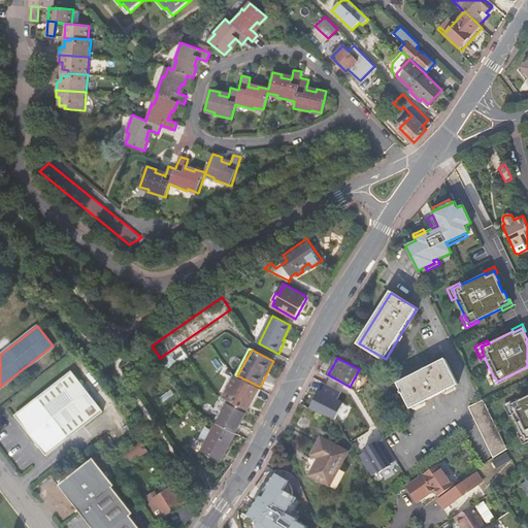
[(444,360),(398,384),(411,409),(458,386),(444,360)]
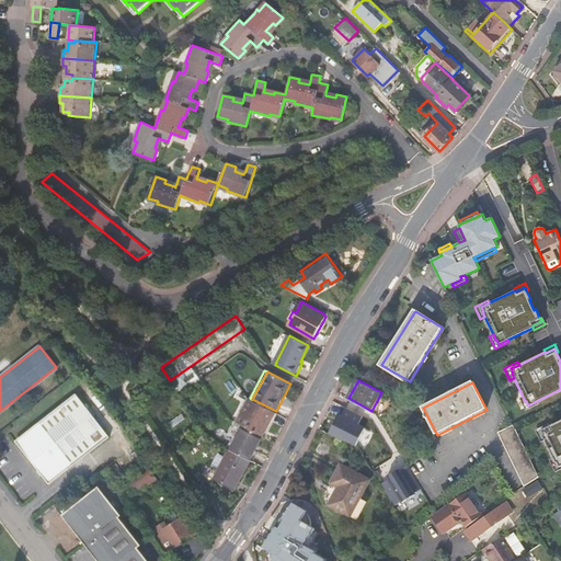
[(15,442),(49,484),(109,437),(103,430),(109,425),(92,403),(87,409),(76,395),(15,442)]
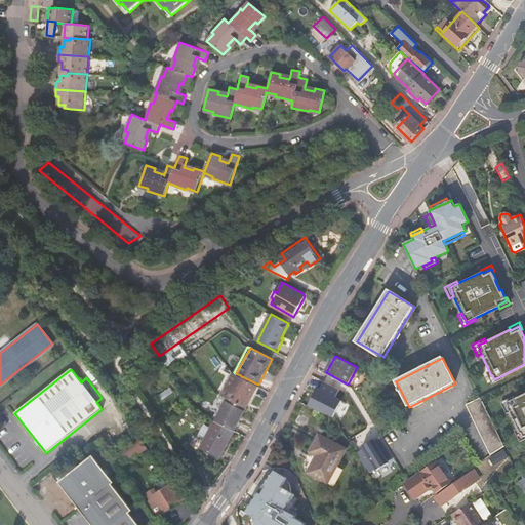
[(234,372),(233,370),(220,394),(224,396),(235,373),(234,372)]
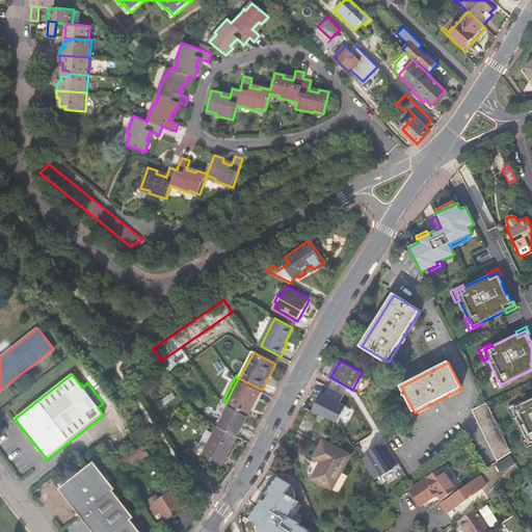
[(498,380),(496,376),(491,377),(498,390),(510,383),(509,380),(501,384),(499,380),(498,380)]
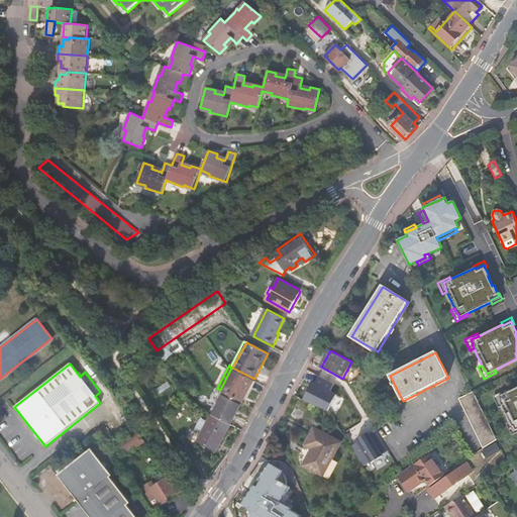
[(321,367),(303,400),(316,406),(323,394),(329,396),(329,395),(334,398),(344,380),(342,379),(321,367)]
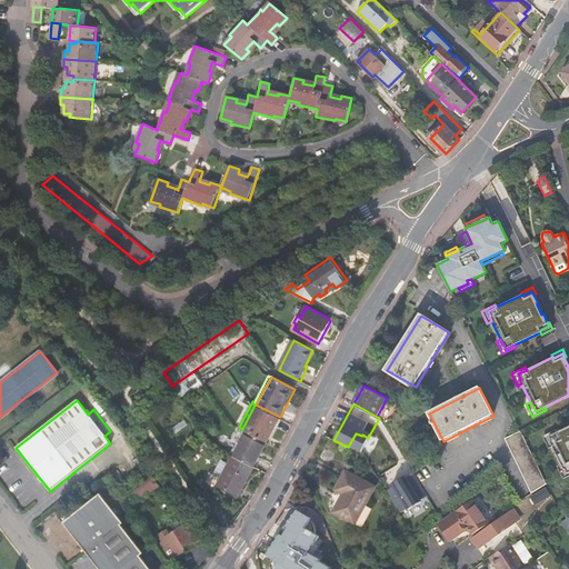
[(280,417),(256,405),(255,405),(242,429),(245,430),(248,431),(267,442),(280,418),(280,417)]
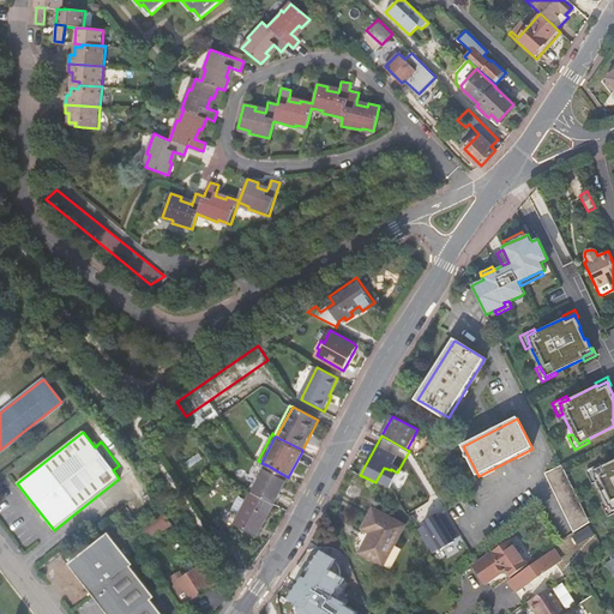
[(302,451),(288,477),(292,479),(305,452),(302,451)]
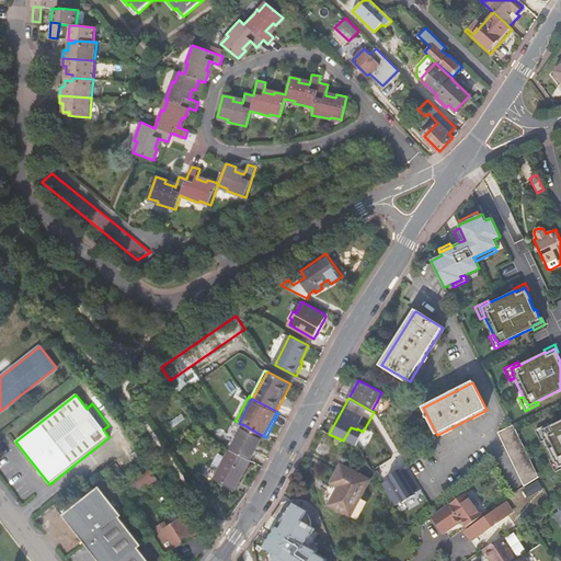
[(560,420),(549,426),(540,430),(542,434),(541,435),(544,441),(552,458),(556,464),(557,462),(559,467),(560,466),(560,420)]
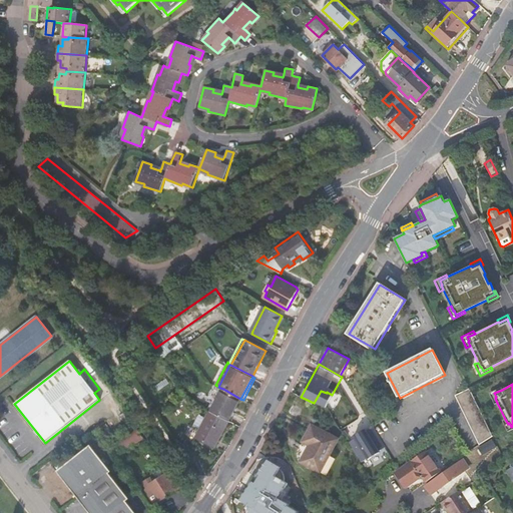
[(494,393),(502,390),(501,387),(488,393),(494,404),(497,403),(495,398),(496,397),(494,393)]
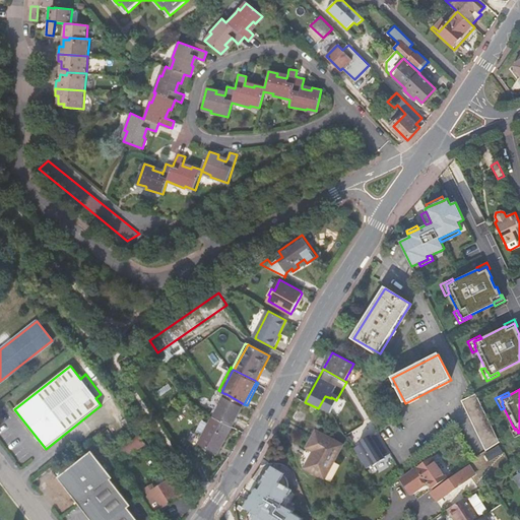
[(222,402),(214,417),(233,427),(238,417),(244,404),(226,394),(222,402)]
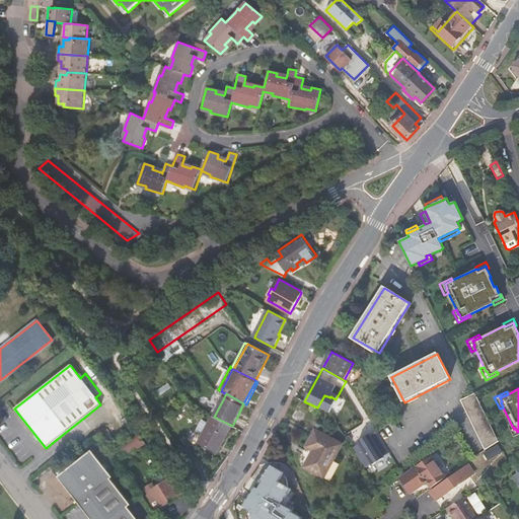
[(459,401),(484,453),(499,443),(474,394),(459,401)]
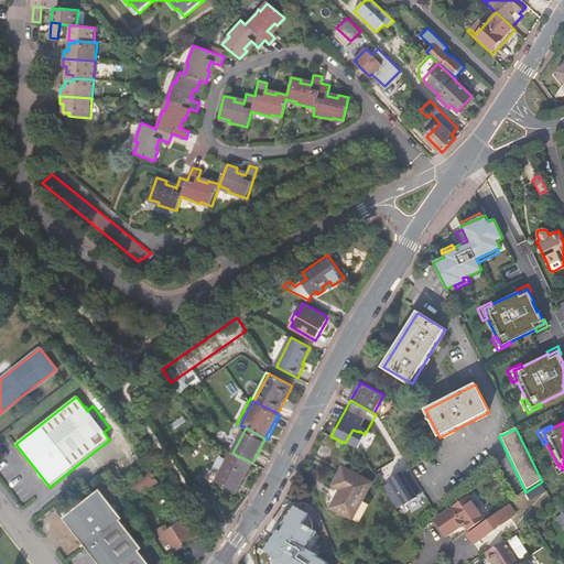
[(559,466),(555,461),(552,463),(557,475),(563,470),(563,468),(562,469),(560,465),(559,466)]
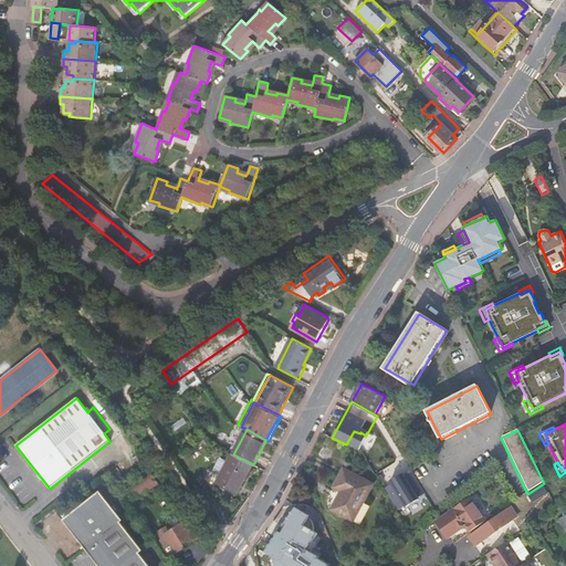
[(227,463),(217,483),(238,493),(248,474),(227,463)]
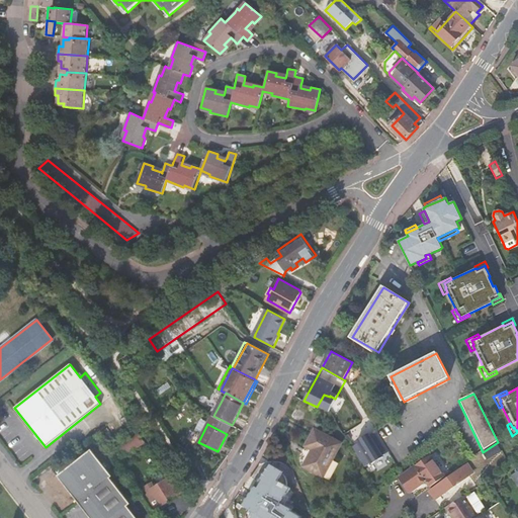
[(314,449),(304,465),(324,477),(344,443),(317,427),(307,446),(314,449)]
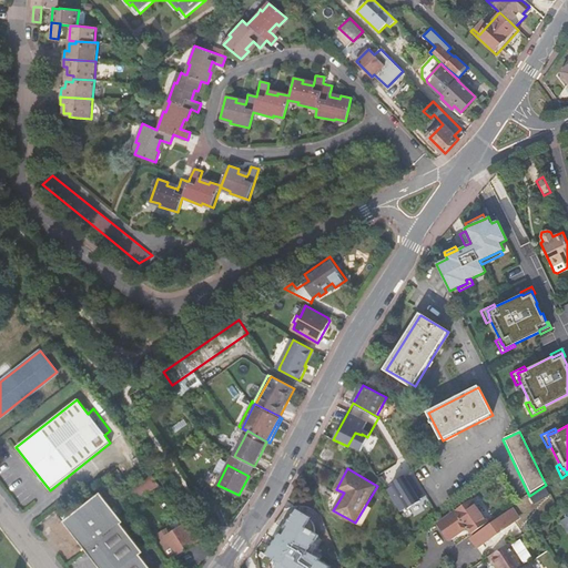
[(124,493),(133,504),(159,486),(151,474),(124,493)]
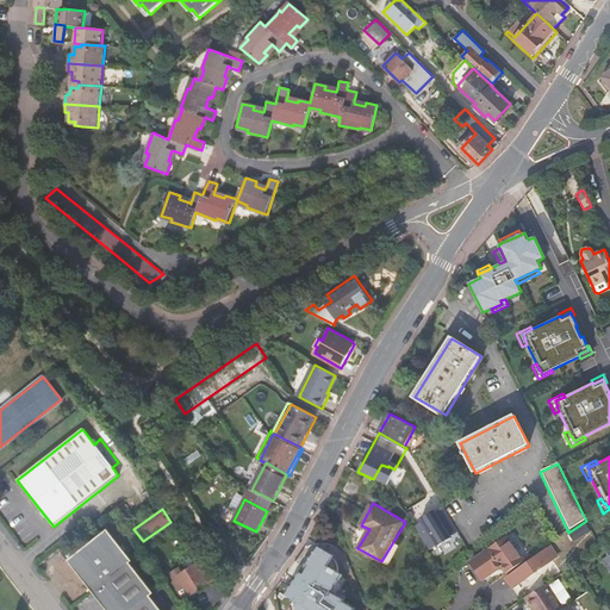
[(415,522),(430,549),(439,545),(442,553),(465,540),(456,526),(450,529),(439,509),(415,522)]
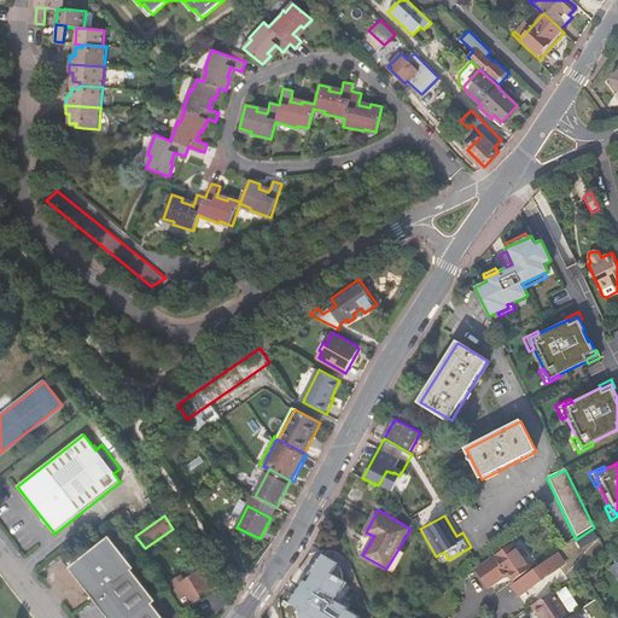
[(109,617),(162,617),(151,604),(155,600),(130,570),(133,567),(108,537),(69,567),(109,617)]
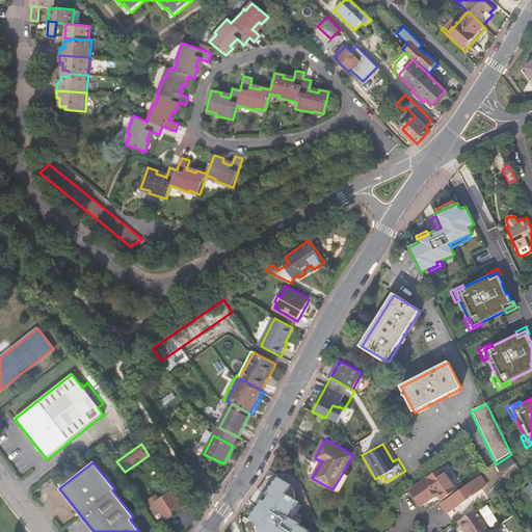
[(437,496),(442,502),(457,491),(442,470),(413,491),(423,506),(437,496)]
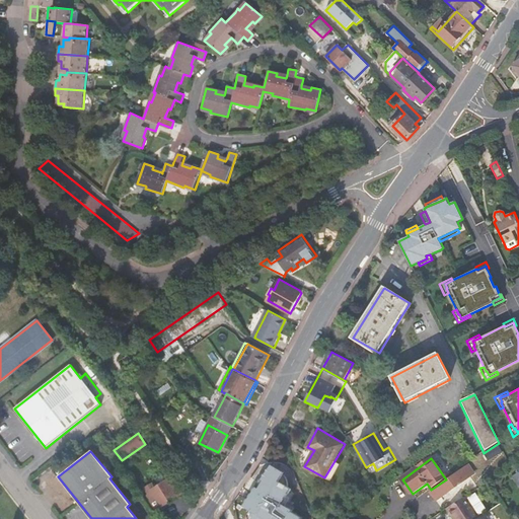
[(473,462),(431,493),(436,499),(440,495),(442,497),(478,470),(473,462)]
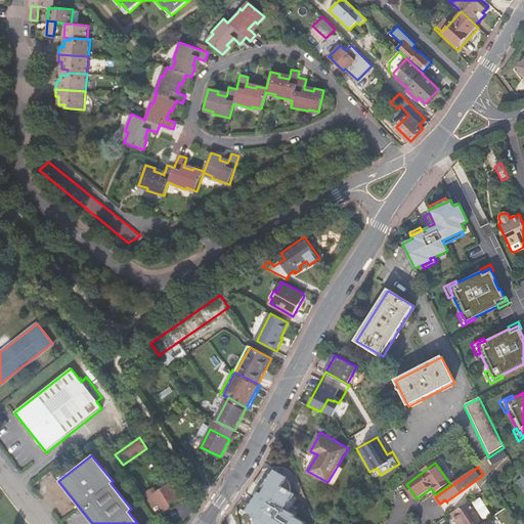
[(266,475),(256,491),(266,498),(265,500),(273,506),(286,487),(266,475)]
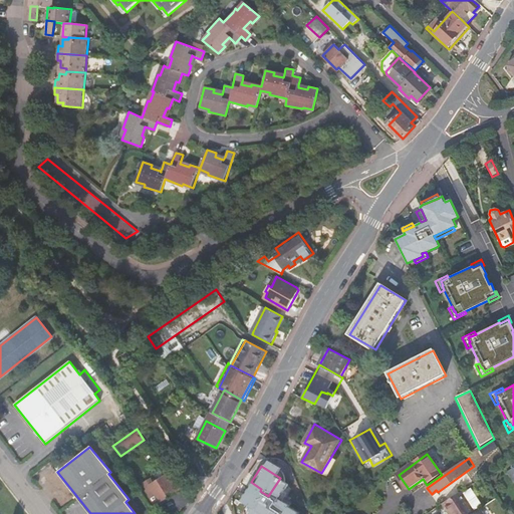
[(152,506),(180,488),(169,472),(153,482),(151,479),(143,484),(147,490),(144,492),(152,506)]
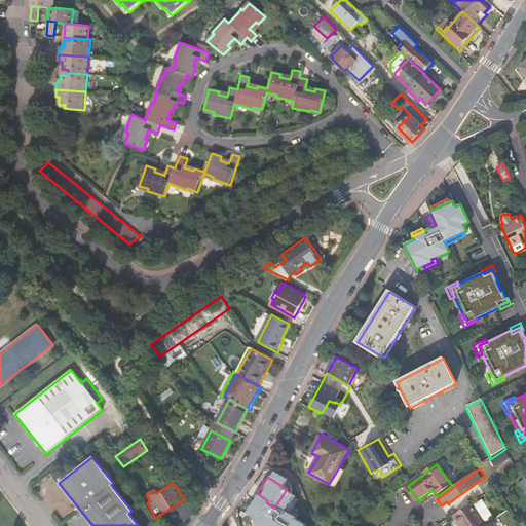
[(484,499),(476,504),(486,520),(494,516),(484,499)]
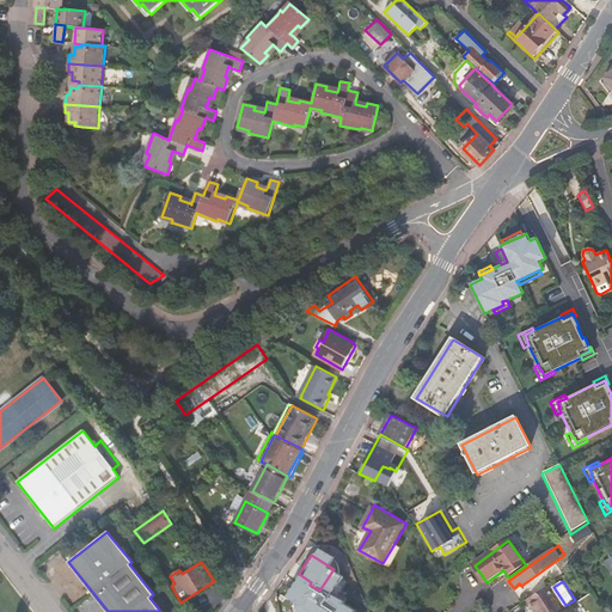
[(562,611),(546,587),(526,601),(532,611),(562,611)]
